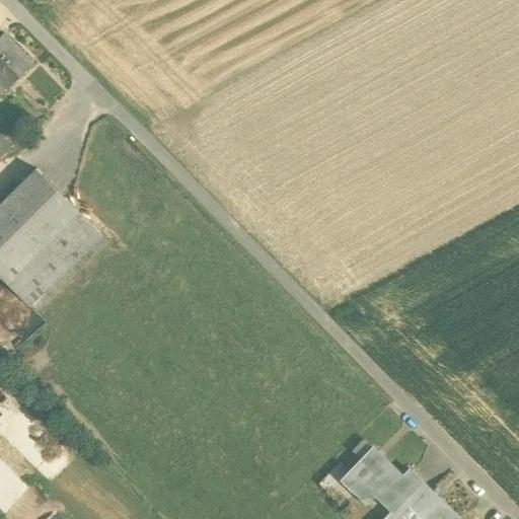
[(32,63),(3,33),(0,36),(0,79),(7,86),(8,87),(32,63)]
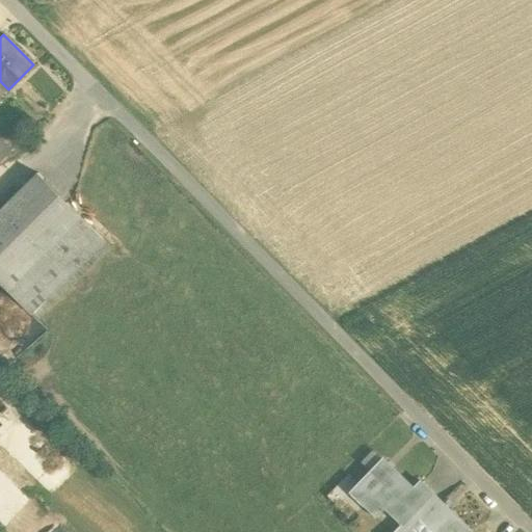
[(0,141),(0,162),(10,153),(0,141)]
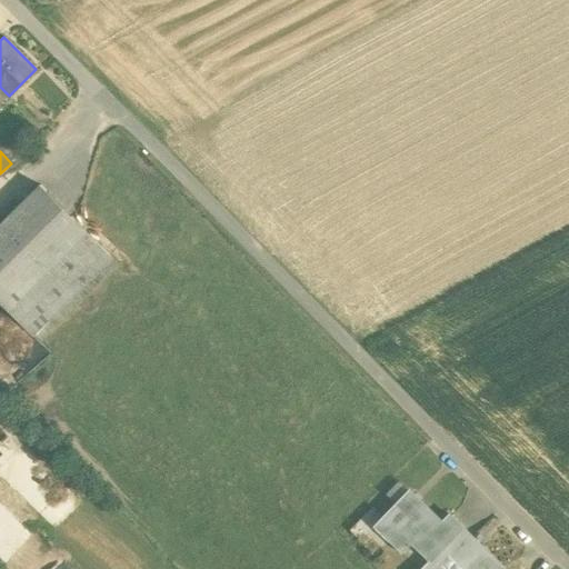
[(119,266),(38,185),(0,222),(0,306),(39,345),(119,266)]
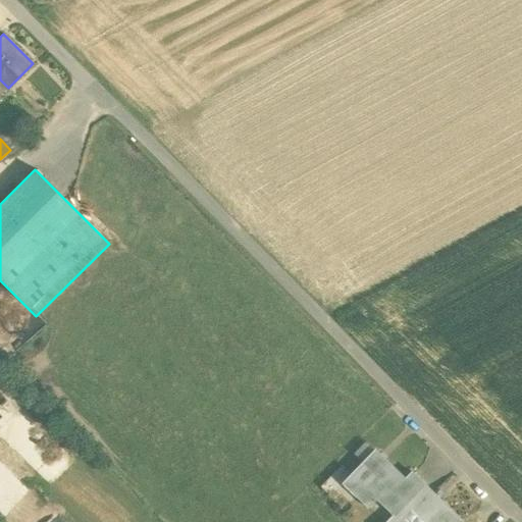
[(386,521),(460,521),(462,521),(412,471),(403,479),(374,451),(351,474),(364,487),(356,497),(368,509),(377,500),(394,515),(386,521)]
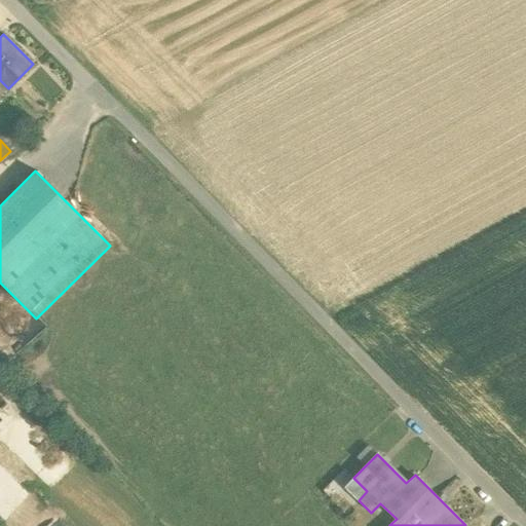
[(9,524),(10,525),(26,525),(34,519),(24,509),(9,524)]
